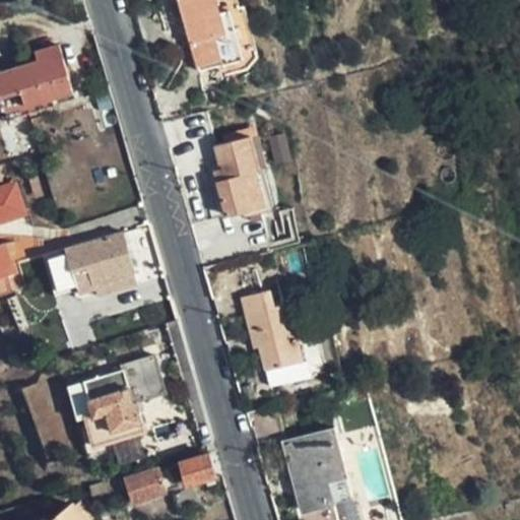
[(236,37),(224,0),(195,0),(184,4),(204,72),(239,63),(232,38),(236,37)]
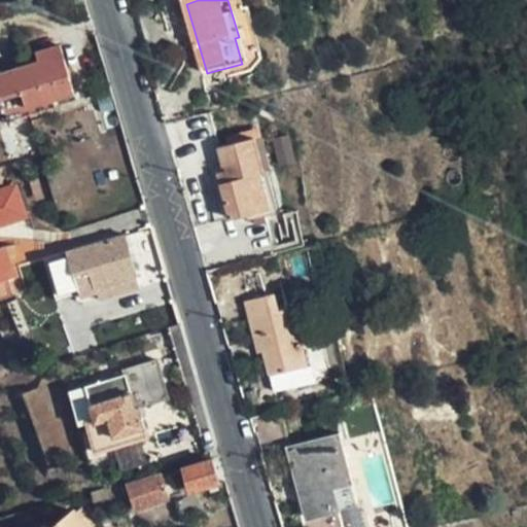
[(55,106),(54,98),(74,93),(61,43),(36,50),(39,62),(0,73),(0,117),(1,121),(55,106)]
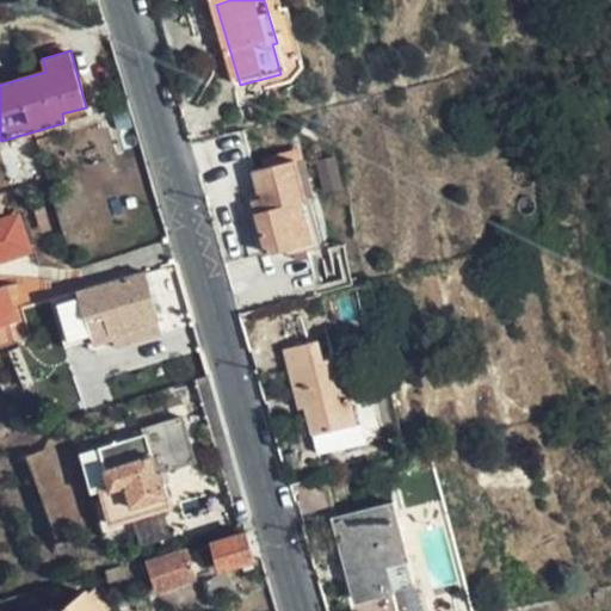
[(318,238),(295,160),(252,171),(263,207),(254,209),(267,250),(318,238)]
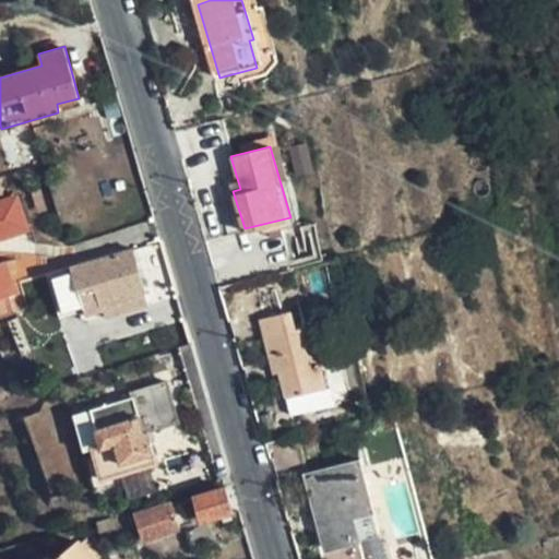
[(3,177),(0,178),(0,236),(27,227),(9,176),(3,177)]
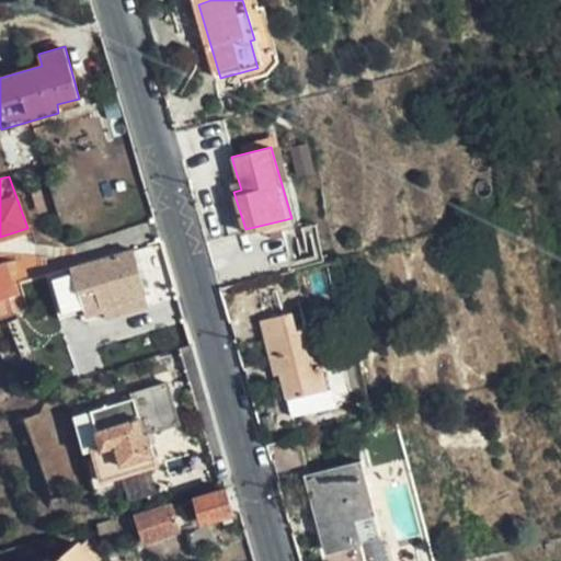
[(134,251),(49,276),(56,299),(96,288),(101,307),(146,294),(134,251)]
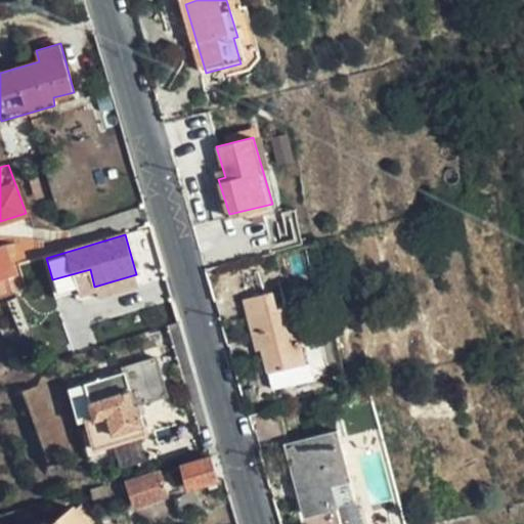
[(0,301),(18,296),(17,294),(11,276),(16,274),(14,267),(6,245),(0,246),(0,301)]
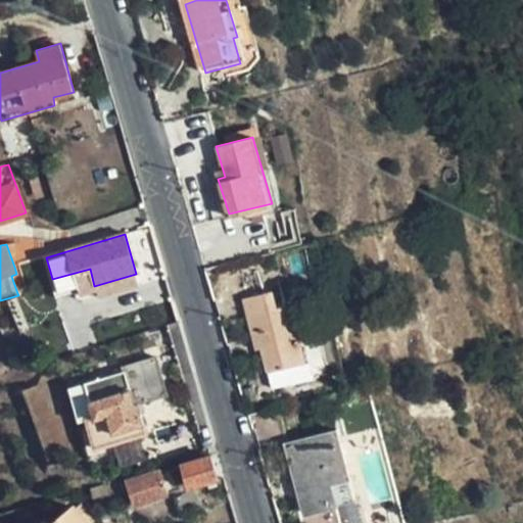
[(301,343),(294,320),(285,323),(280,305),(266,308),(262,293),(243,298),(252,333),(260,332),(264,345),(262,345),(269,372),(301,363),(297,345),(301,343)]
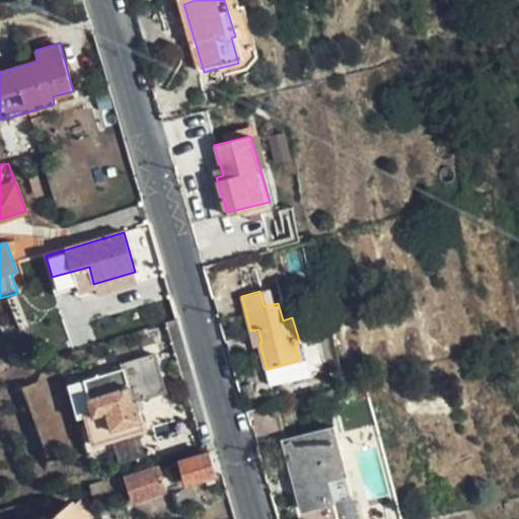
[(123,377),(104,383),(112,410),(164,391),(152,355),(119,365),(123,377)]
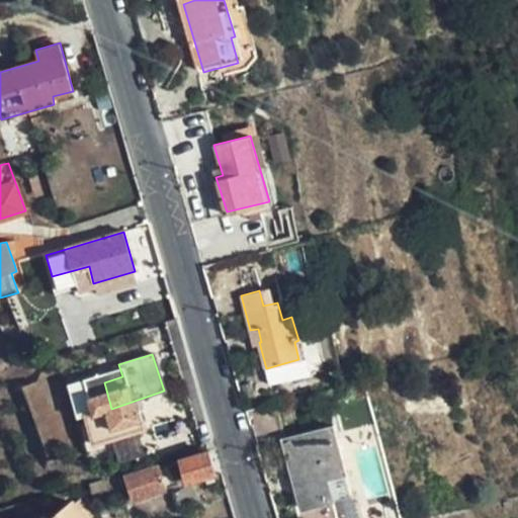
[(351,493),(332,425),(283,438),(303,506),(351,493)]
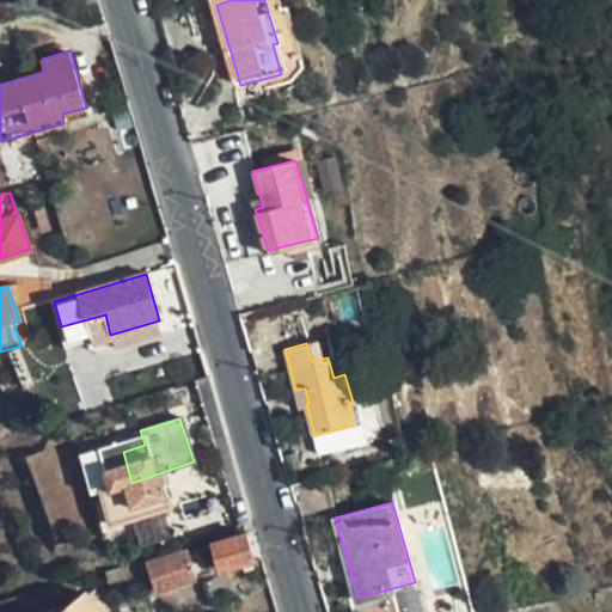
[(252,556),(244,528),(240,530),(213,538),(221,564),(252,556)]
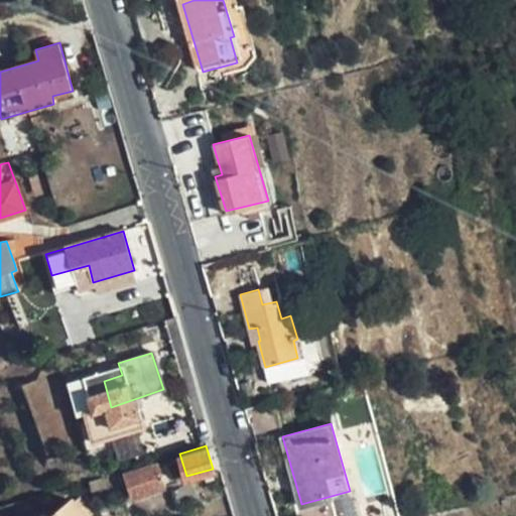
[(179,454),(157,461),(163,484),(186,476),(179,454)]
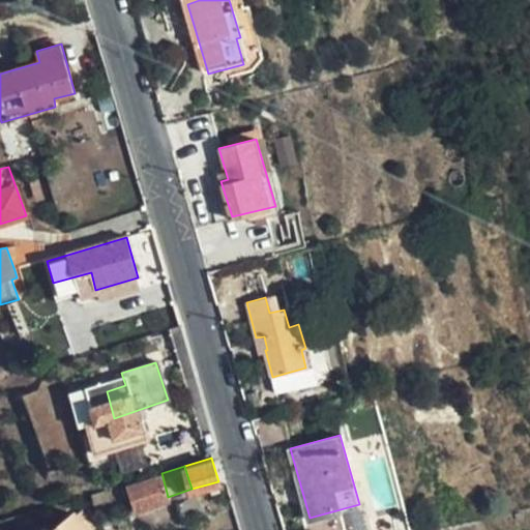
[(162,473),(134,481),(128,483),(134,500),(136,507),(168,497),(162,473)]
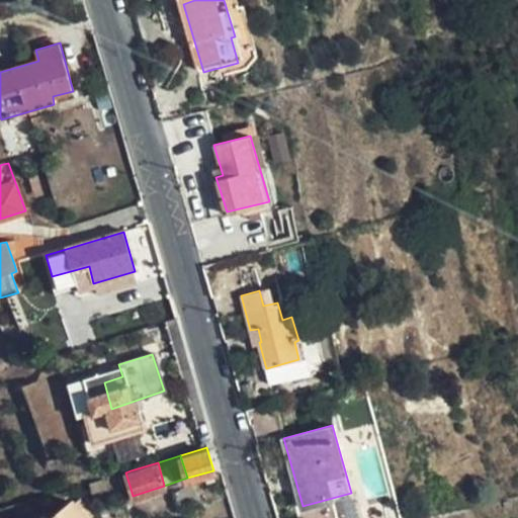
[(131,489),(125,472),(91,484),(94,492),(107,488),(109,495),(131,489)]
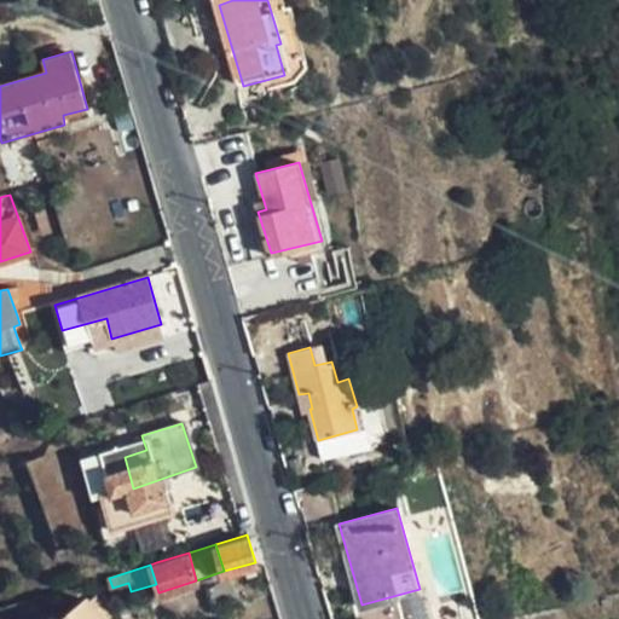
[(103,618),(106,615),(96,602),(88,607),(84,601),(61,618),(103,618)]
